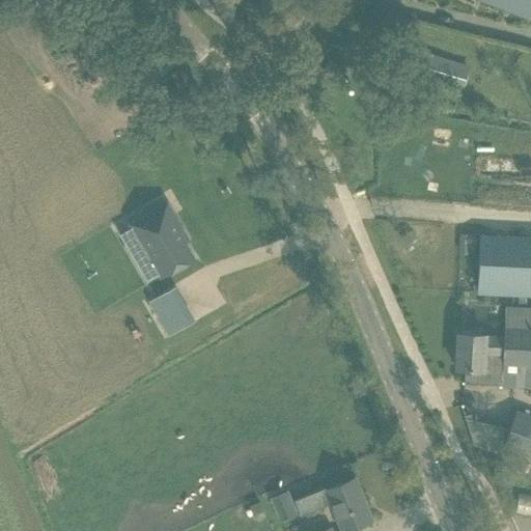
[(530,0),(475,0),(530,21),(530,18),(530,0)]
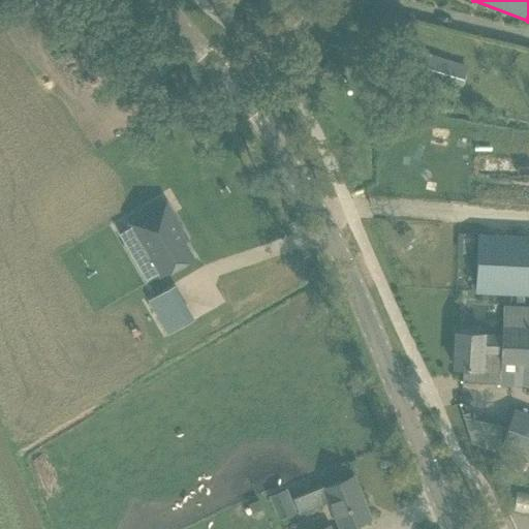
[(165,204),(130,225),(161,276),(193,257),(184,242),(179,235),(183,232),(165,204)]
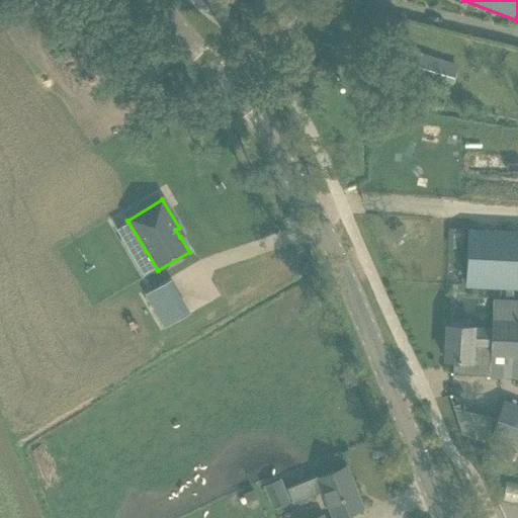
[(462,286),(517,288),(517,232),(467,230),(464,281),(462,281),(462,286)]
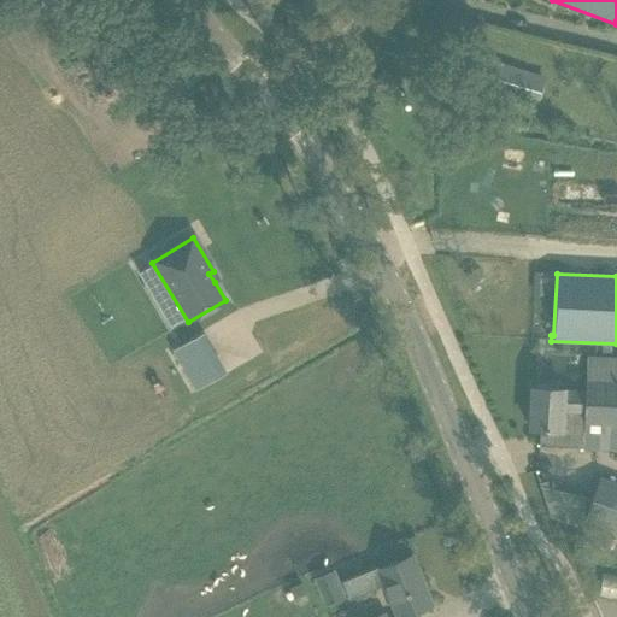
[(199,339),(217,380),(266,357),(248,316),(199,339)]
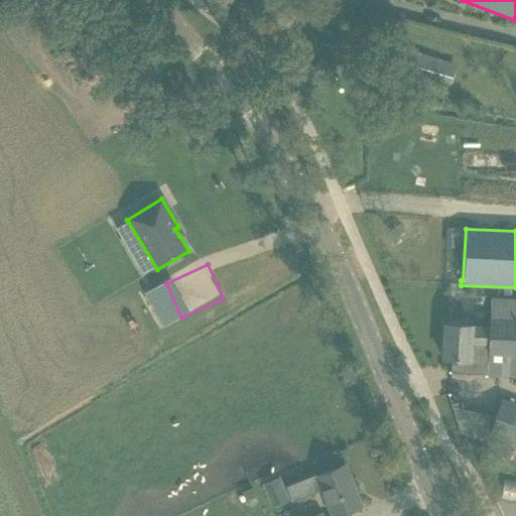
[(135,297),(128,300),(133,308),(140,305),(149,300),(144,292),(135,297)]
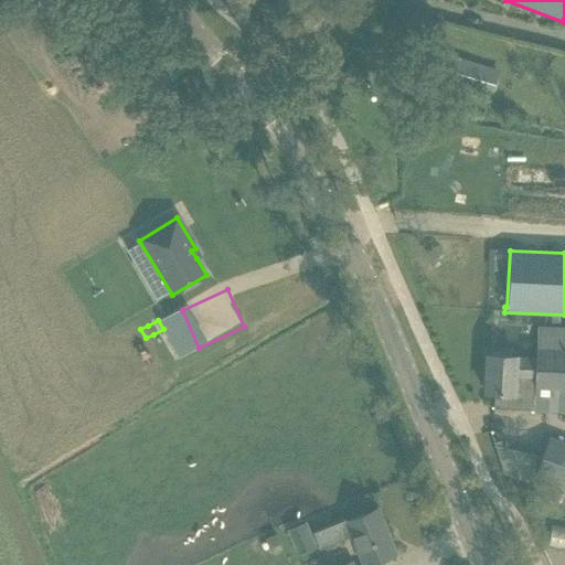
[(532,402),(532,411),(564,412),(564,328),(536,328),(535,359),(515,358),(487,355),(484,393),(493,393),(492,408),(513,409),(514,401),(532,402)]
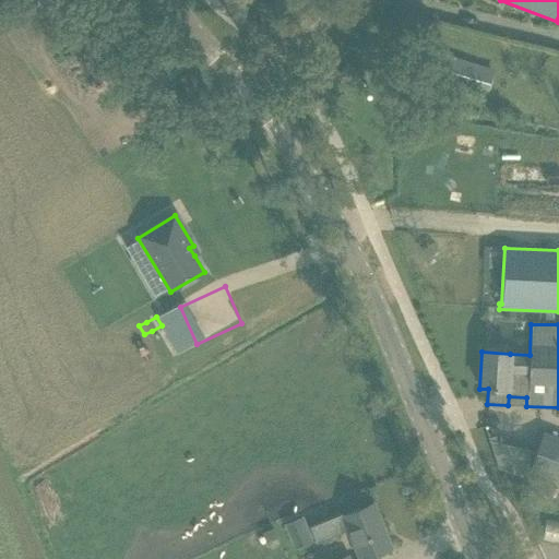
[(528,472),(549,479),(558,483),(558,438),(543,432),(528,472)]
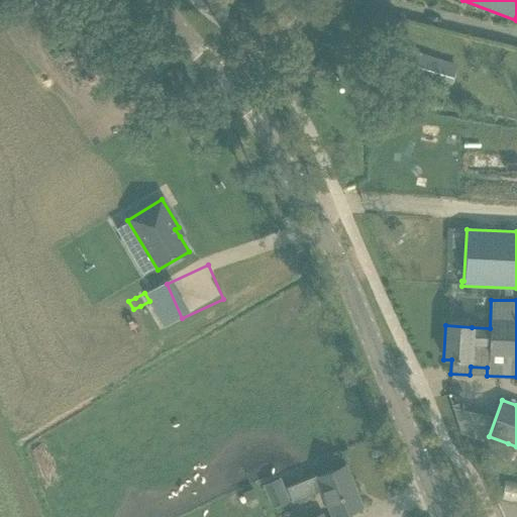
[(292,503),(321,491),(332,516),(335,516),(360,507),(344,466),(317,477),(317,476),(286,488),(292,503)]
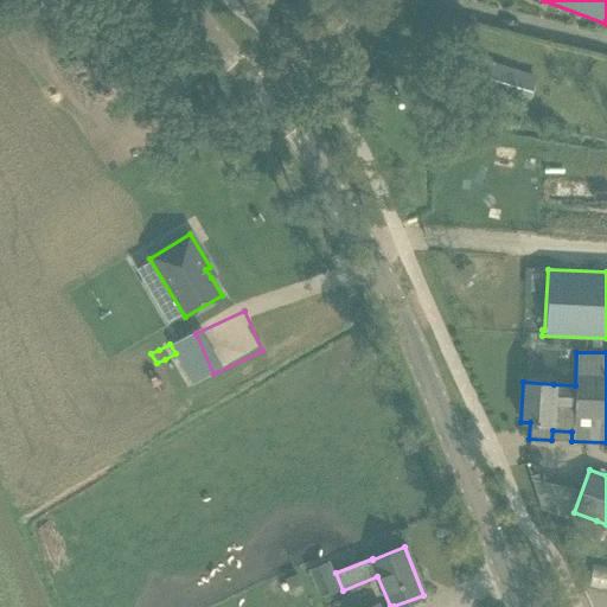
[(295,576),(285,581),(288,589),(300,585),(296,575),(295,576)]
